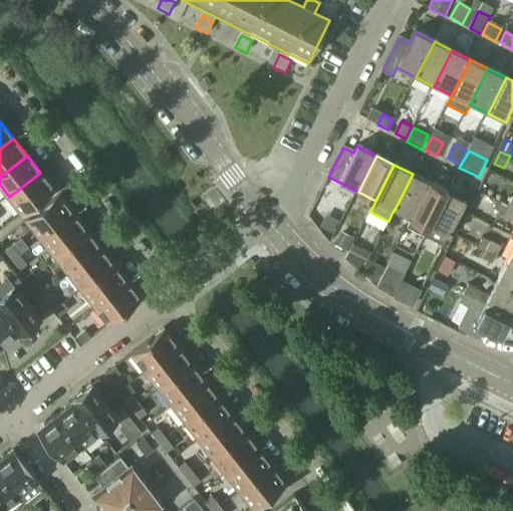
[(40,173),(9,197),(22,214),(53,190),(40,173)]
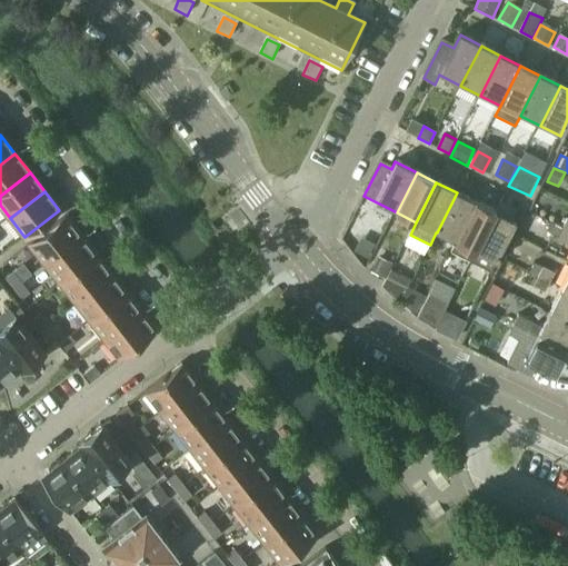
[(457,192),(437,232),(456,242),(476,202),(457,192)]
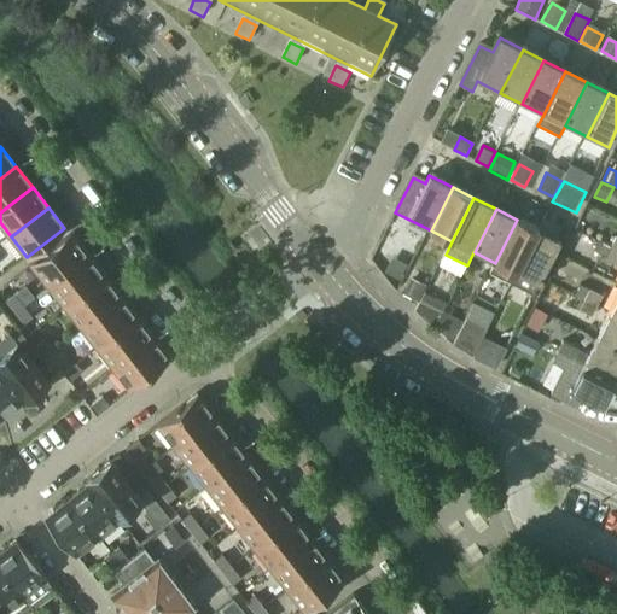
[(517,220),(495,263),(489,273),(512,285),(517,274),(539,231),(517,220)]
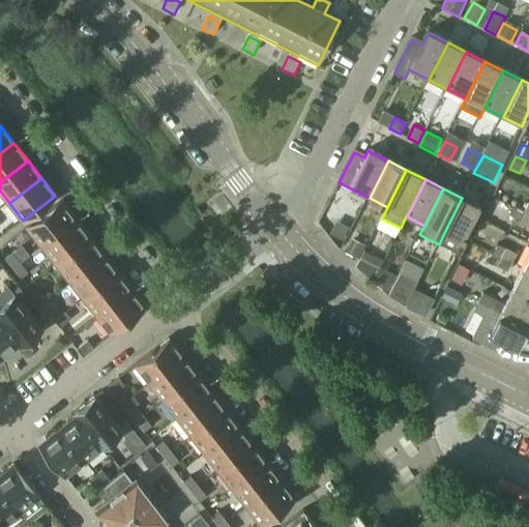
[(443,235),(439,244),(457,254),(480,207),(462,198),(443,235)]
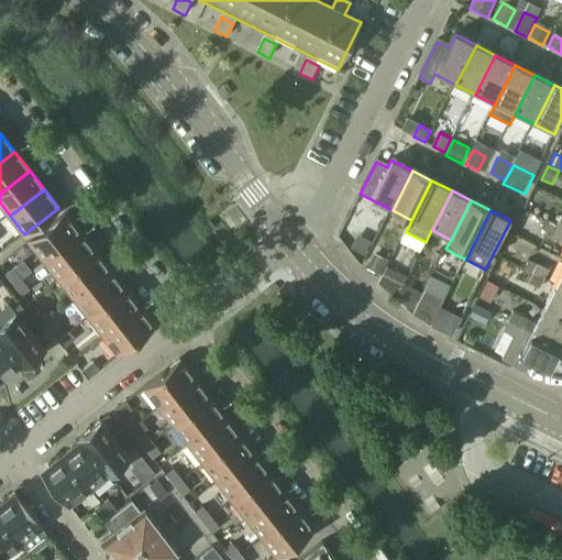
[(65,216),(31,242),(45,262),(80,235),(65,216)]
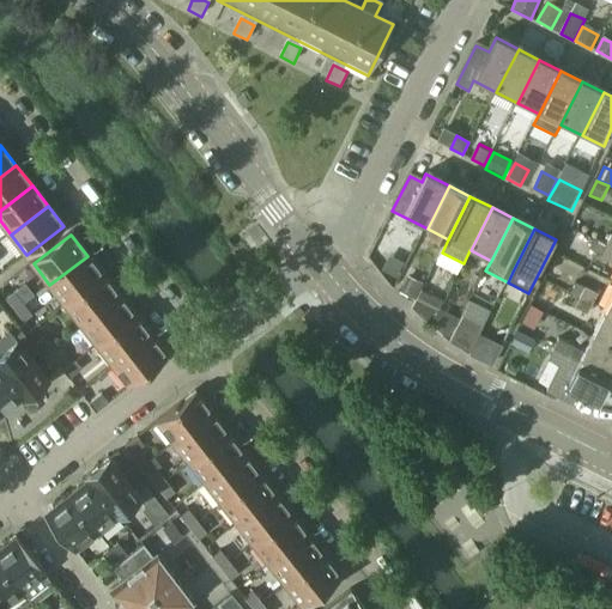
[(594,242),(611,250),(611,237),(606,247),(595,242),(594,242)]
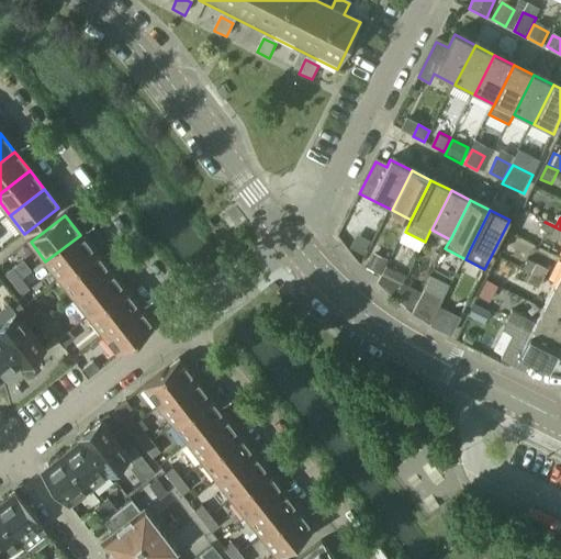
[(560,230),(545,222),(540,232),(560,242),(560,230)]
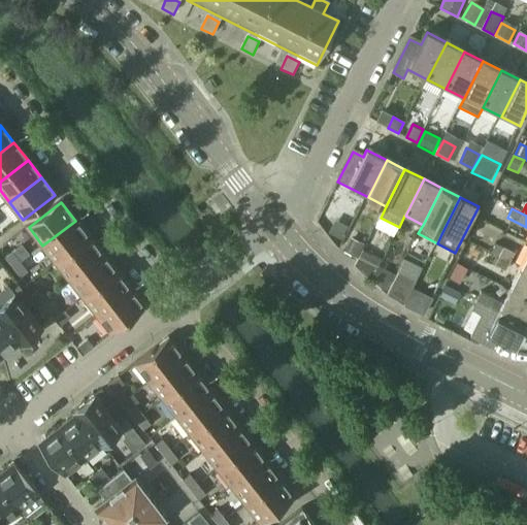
[(75,221),(42,245),(57,263),(89,238),(75,221)]
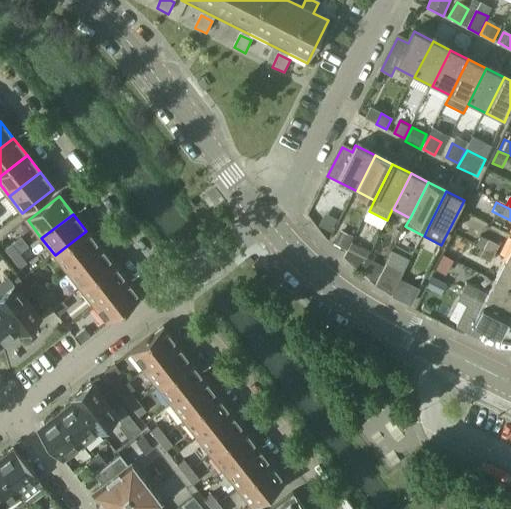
[(86,231),(55,255),(68,272),(100,248),(86,231)]
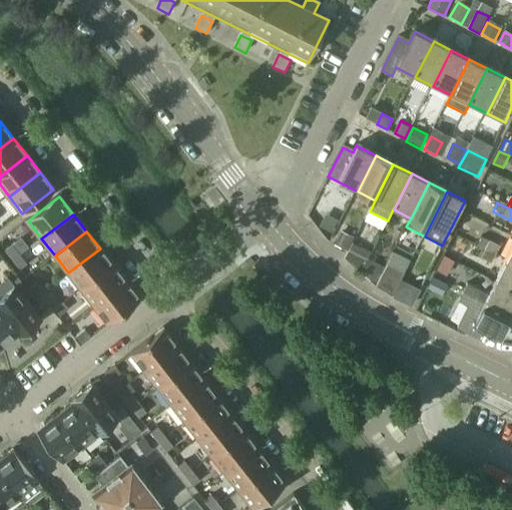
[(342,233),(335,246),(347,252),(354,239),(342,233)]
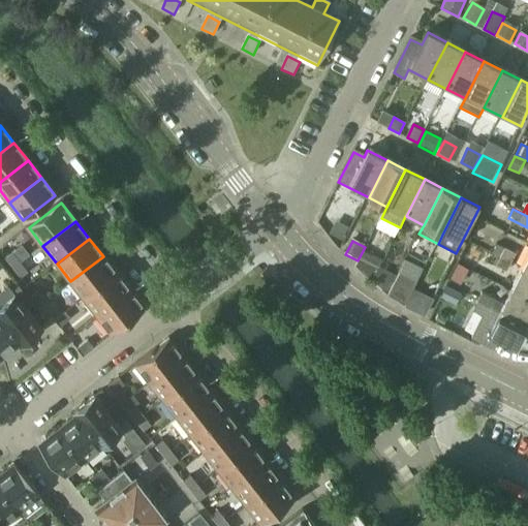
[(500,257),(500,258),(511,265),(516,255),(497,246),(493,253),(500,257)]
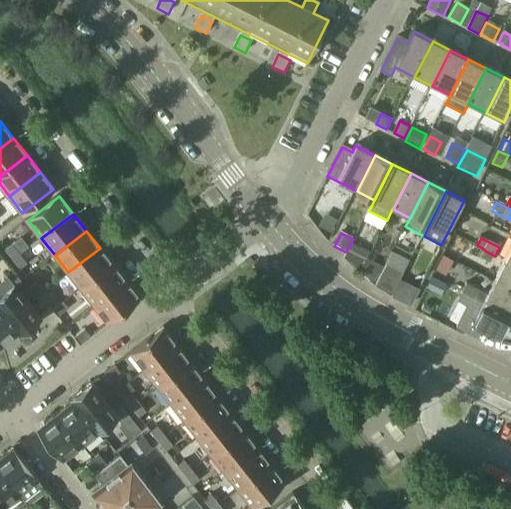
[(351,244),(344,259),(360,273),(367,259),(369,253),(351,244)]
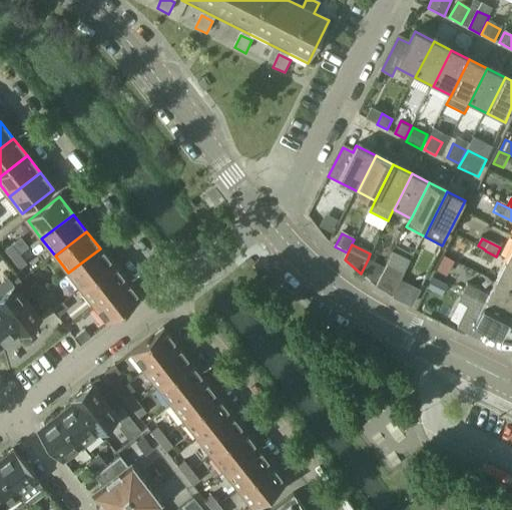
[(5,251),(12,261),(19,256),(12,246),(5,251)]
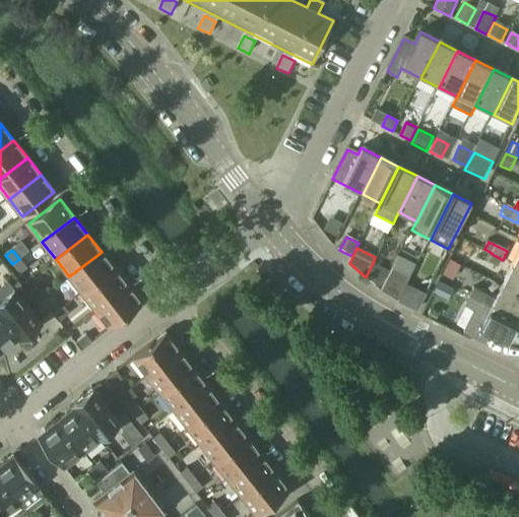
[(102,252),(69,276),(83,294),(115,269),(102,252)]
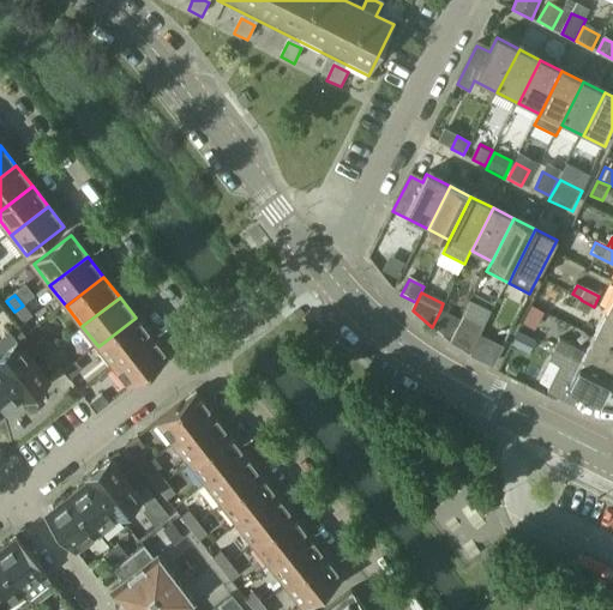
[(588,316),(594,307),(581,300),(575,310),(588,316)]
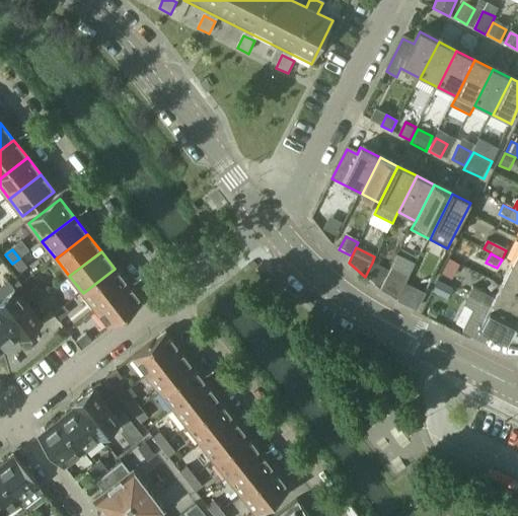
[(12,264),(20,275),(27,269),(19,259),(12,264)]
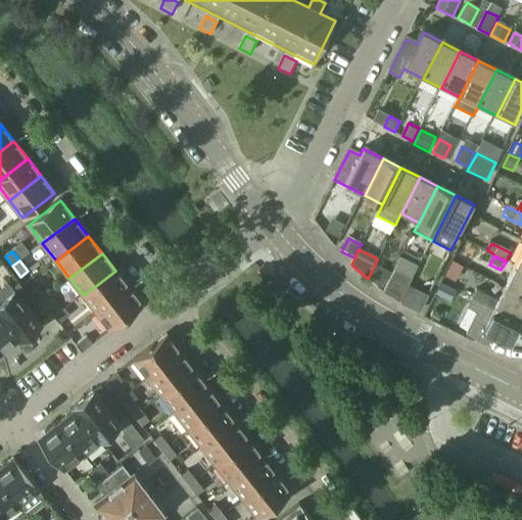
[(375,265),(368,279),(382,291),(391,274),(375,265)]
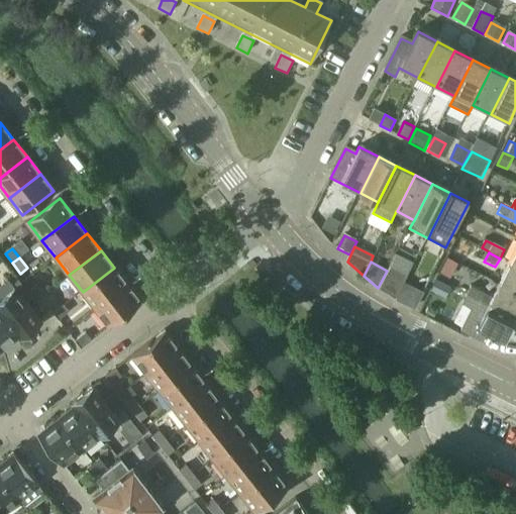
[(515,266),(510,264),(499,285),(515,293),(515,266)]
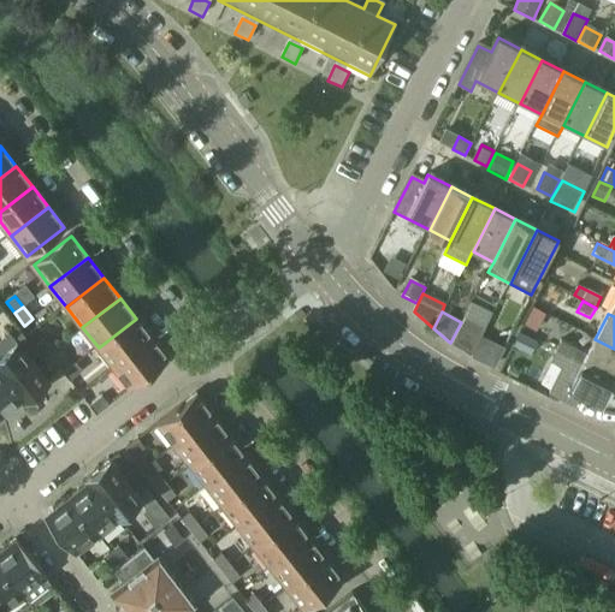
[(136,319),(99,348),(114,368),(153,340),(136,319)]
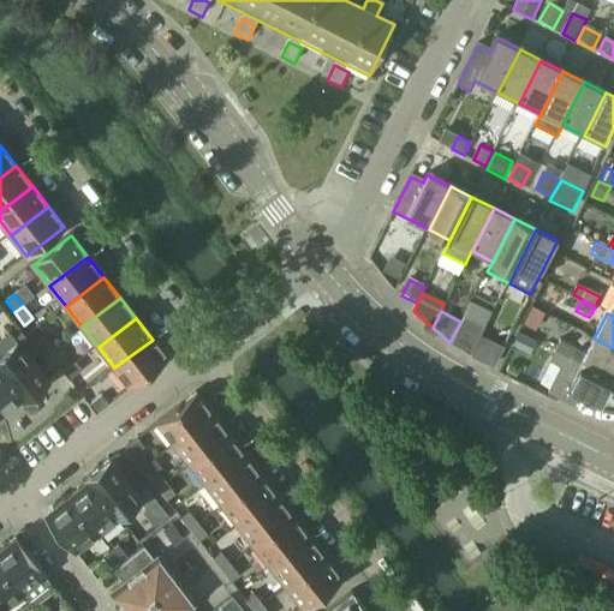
[(464,318),(451,343),(466,352),(472,355),(486,329),(480,327),(464,318)]
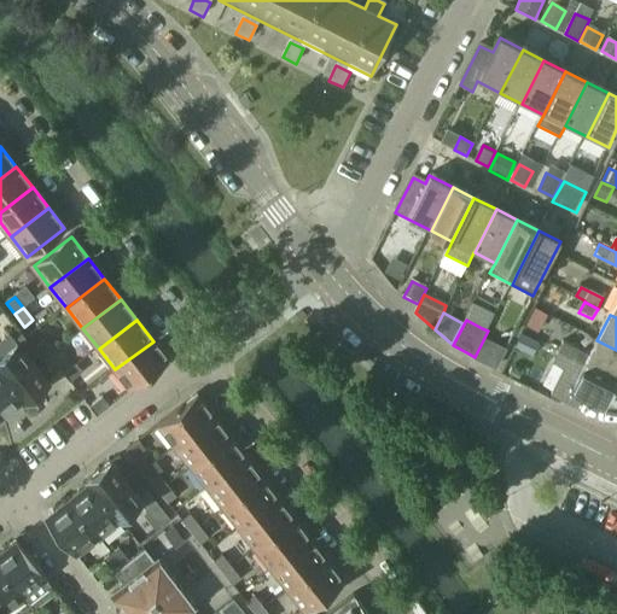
[(23,335),(15,341),(31,362),(39,357),(35,352),(25,340),(23,335)]
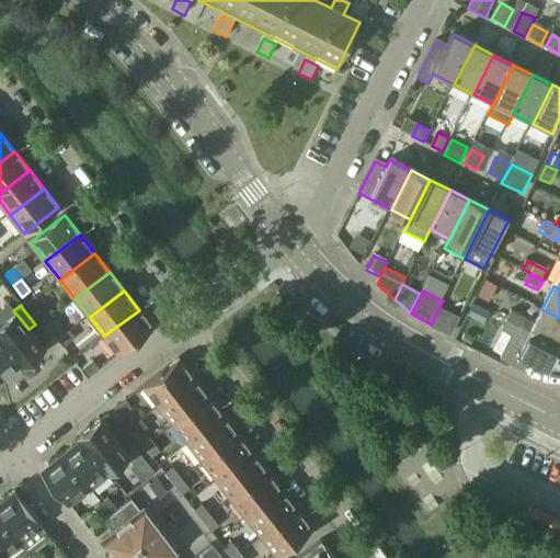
[(11,307),(0,315),(0,334),(21,362),(23,364),(44,349),(29,329),(13,310),(11,307)]
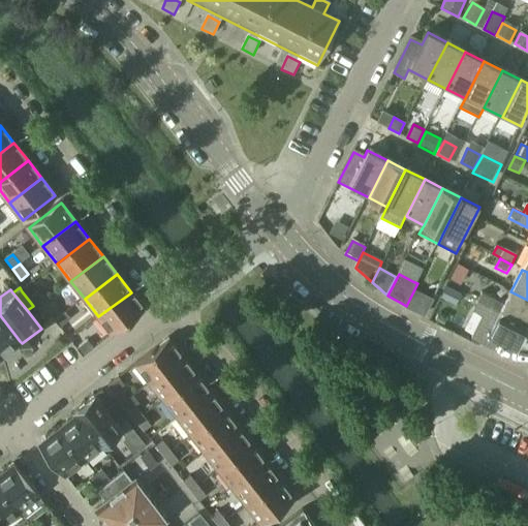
[(409,305),(427,314),(434,298),(416,290),(409,305)]
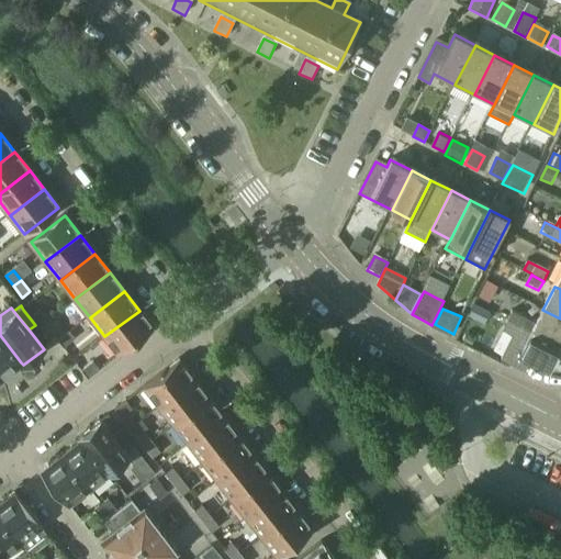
[(507,322),(559,347),(560,344),(560,319),(542,310),(536,324),(512,312),(507,322)]
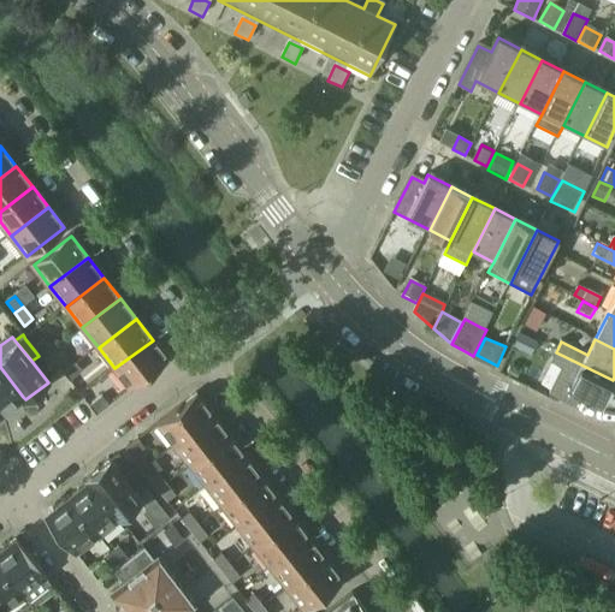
[(153,340),(114,368),(131,390),(169,360),(153,340)]
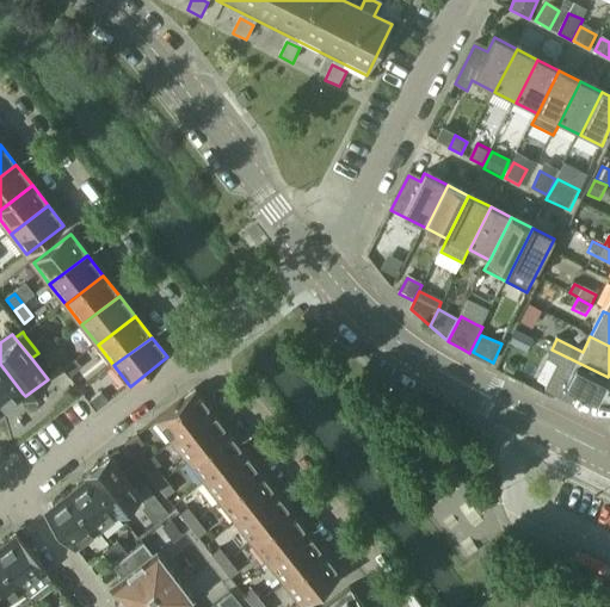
[(38,353),(42,357),(54,347),(47,339),(35,348),(38,353)]
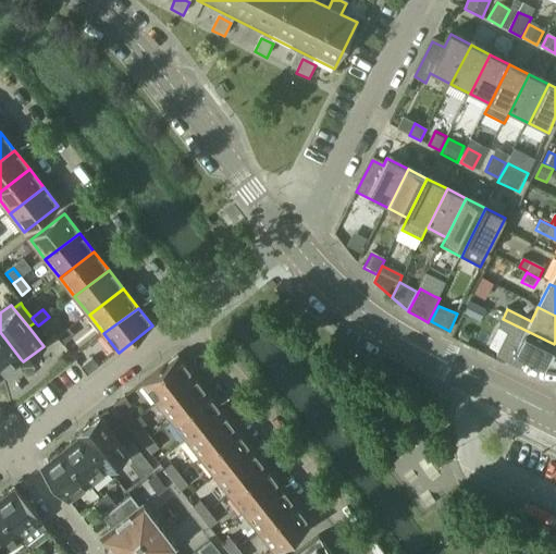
[(49,317),(38,325),(44,332),(54,323),(49,317)]
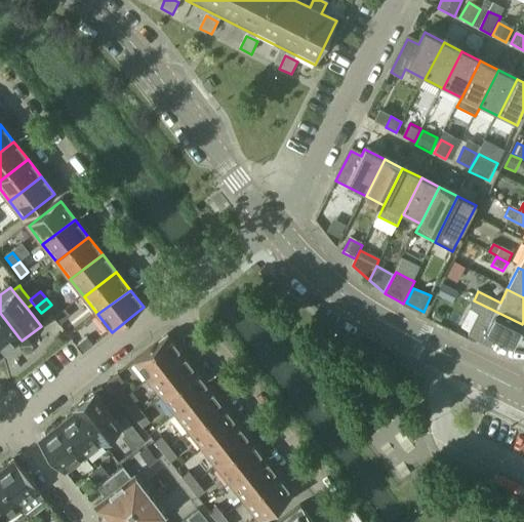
[(510,348),(522,324),(474,300),(469,309),(478,314),(467,336),(489,348),(493,339),(510,348)]
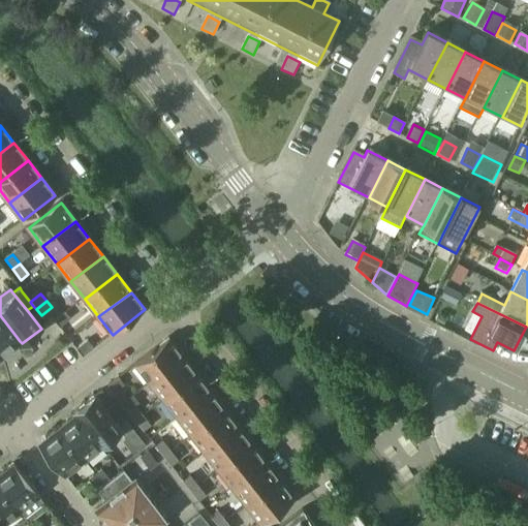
[(65,314),(55,322),(60,329),(61,329),(70,320),(65,314)]
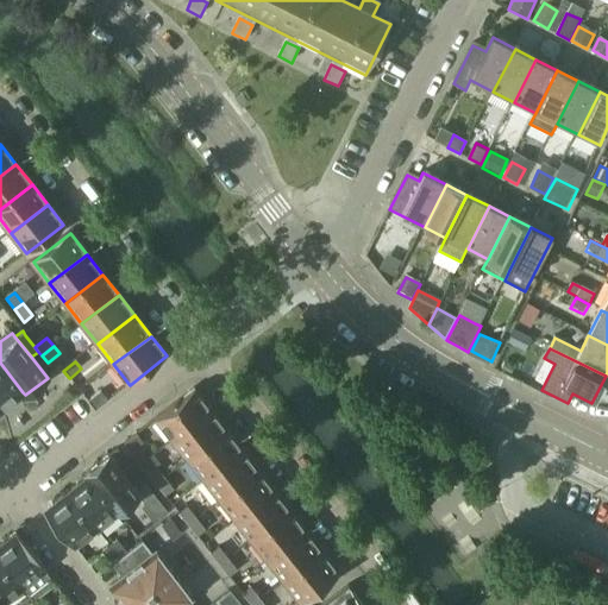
[(0,363),(0,407),(1,409),(22,394),(23,392),(0,363)]
